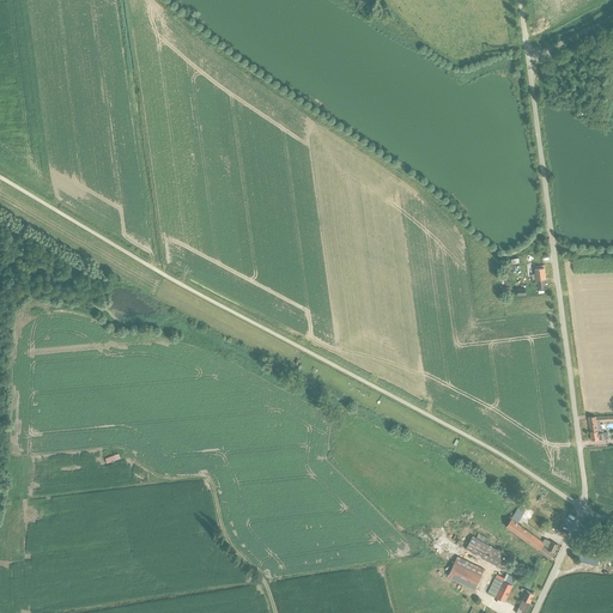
[(536,280),(538,289),(546,287),(545,279),(546,279),(544,266),(535,267),(535,269),(535,274),(532,274),(533,280),(536,280)]
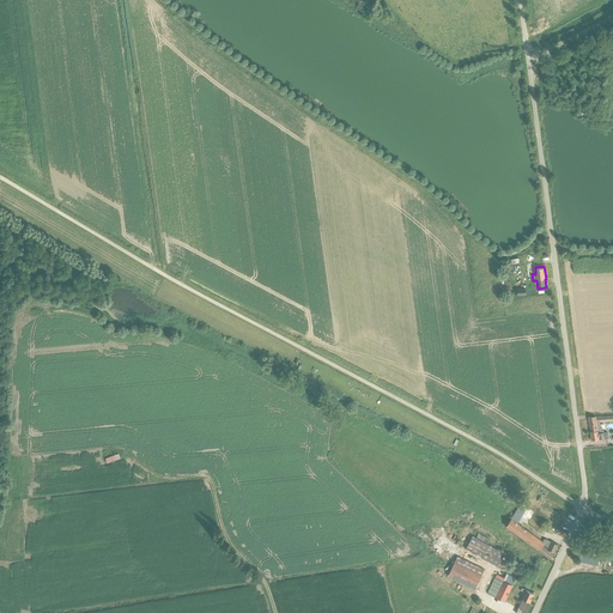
[(612,419),(612,416),(588,418),(590,431),(592,441),(608,438),(608,431),(599,432),(598,422),(612,419)]
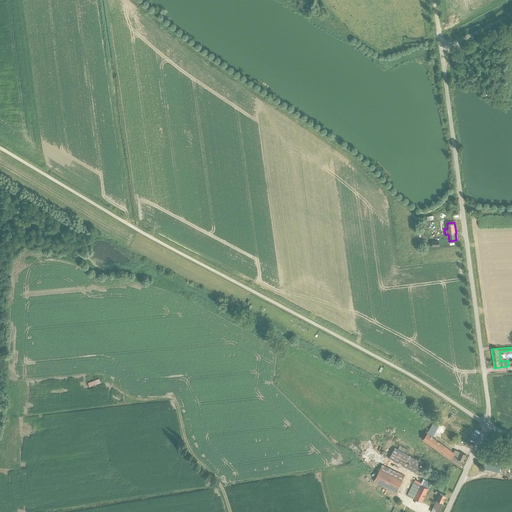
[(99,378),(88,383),(89,386),(100,382),(99,378)]
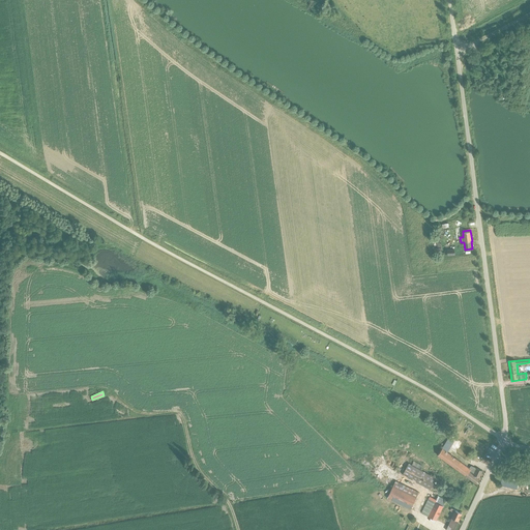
[(471,468),(470,467),(455,457),(455,458),(454,457),(454,455),(448,451),(453,443),(447,440),(442,448),(438,454),(475,483),(479,478),(482,471),(473,466),(471,468)]
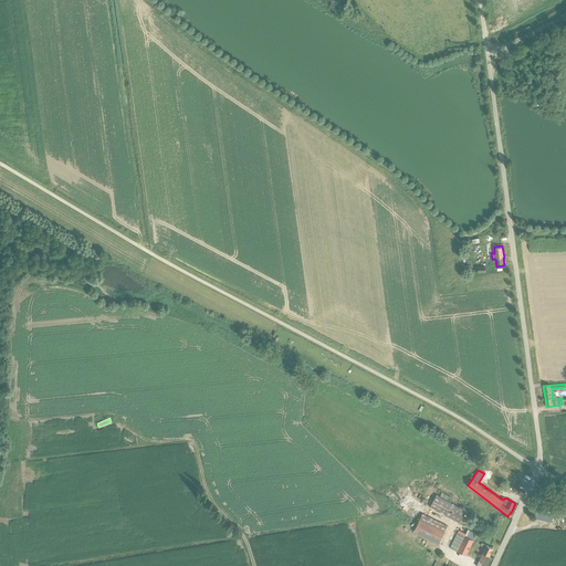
[(437,494),(430,506),(459,523),(465,511),(449,502),(452,498),(442,492),(440,496),(437,494)]
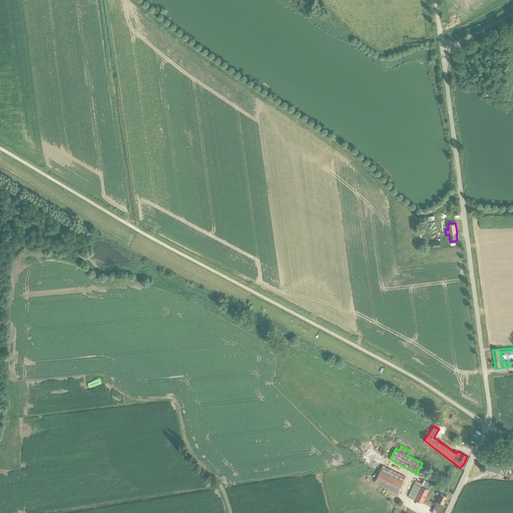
[(486,463),(484,469),(500,473),(502,464),(496,462),(496,465),(486,463)]
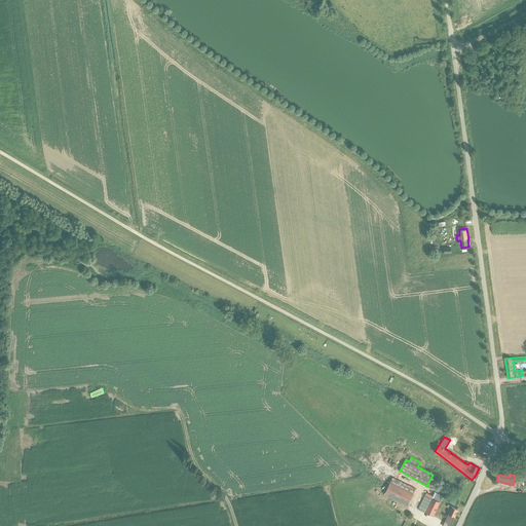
[(392,477),(384,494),(403,503),(408,505),(416,488),(392,477)]
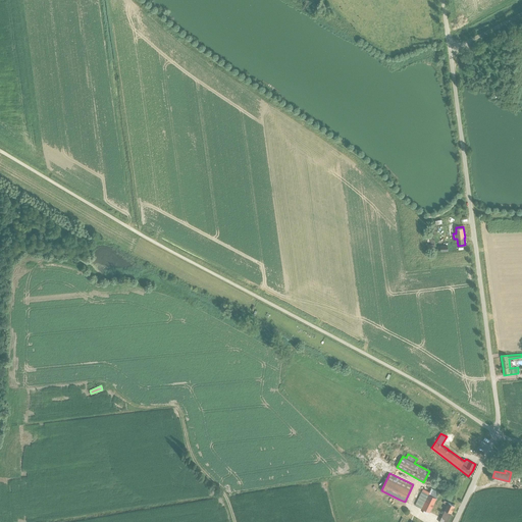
[(423,488),(415,505),(430,513),(436,498),(439,492),(431,488),(430,491),(423,488)]
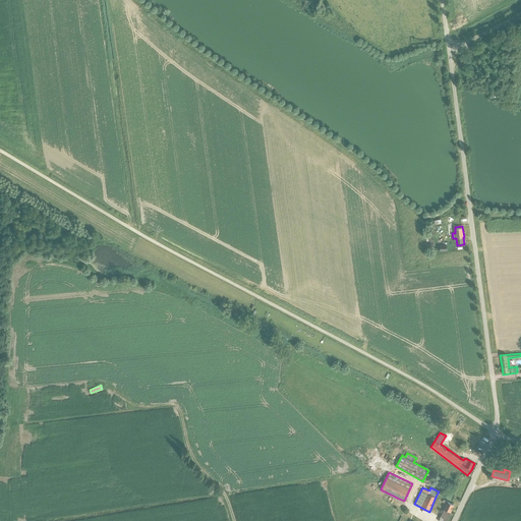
[(447,504),(439,520),(446,520),(454,505),(444,500),(443,502),(447,504)]
